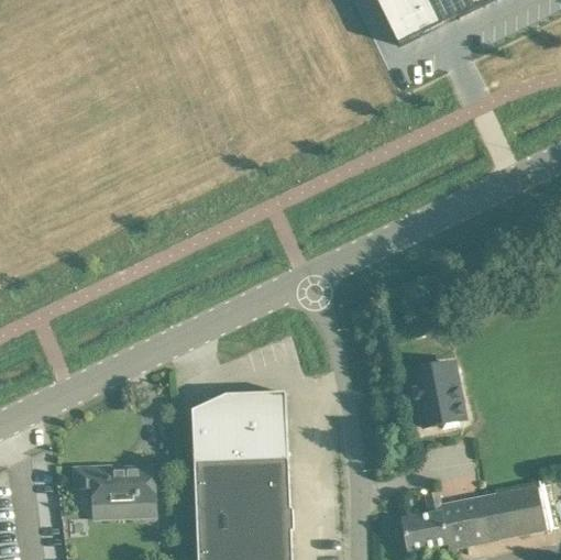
[(376,0),(397,43),(485,0),(376,0)]
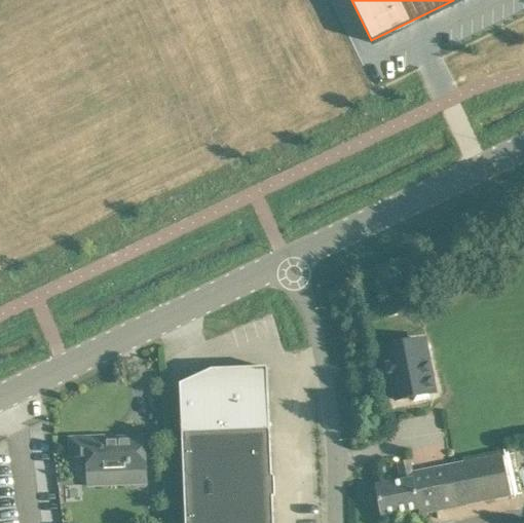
[(435,391),(423,334),(379,343),(385,376),(388,376),(394,400),(435,391)]
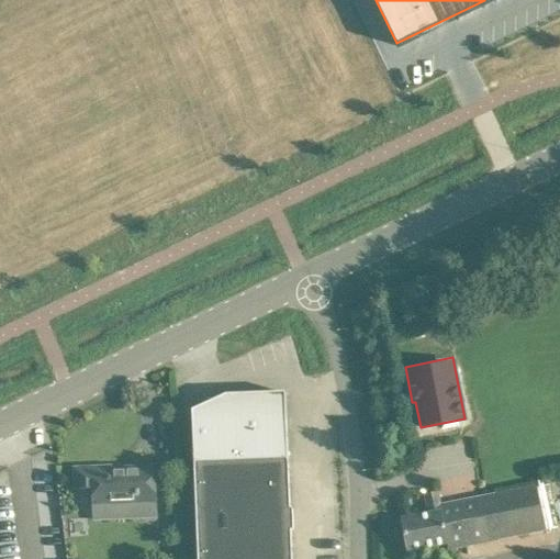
[(191,407),(197,558),(290,558),(283,390),(224,392),(191,407)]
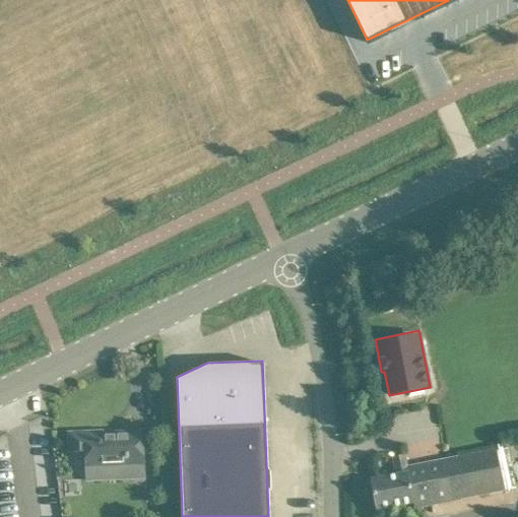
[(101,429),(66,430),(67,450),(84,450),(84,464),(142,462),(140,430),(102,432),(101,429)]
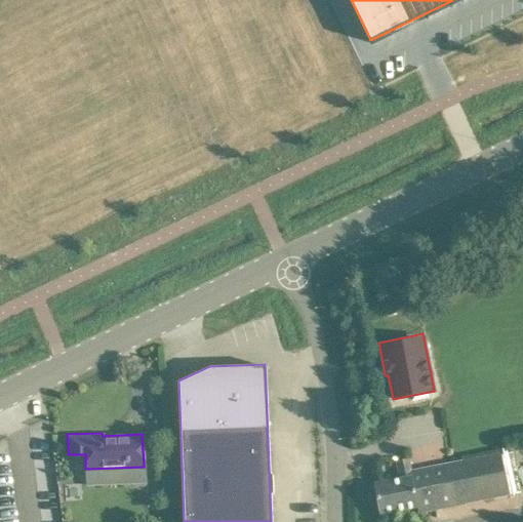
[(398,477),(372,482),(378,513),(415,506),(416,511),(520,490),(512,449),(409,469),(406,456),(394,458),(398,477)]
